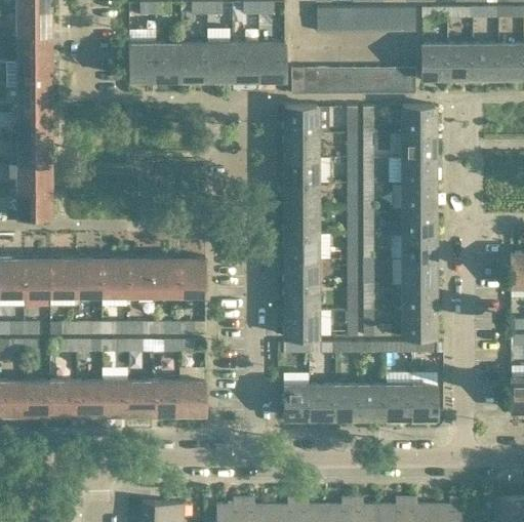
[(16,0),(16,9),(51,9),(51,0),(16,0)]
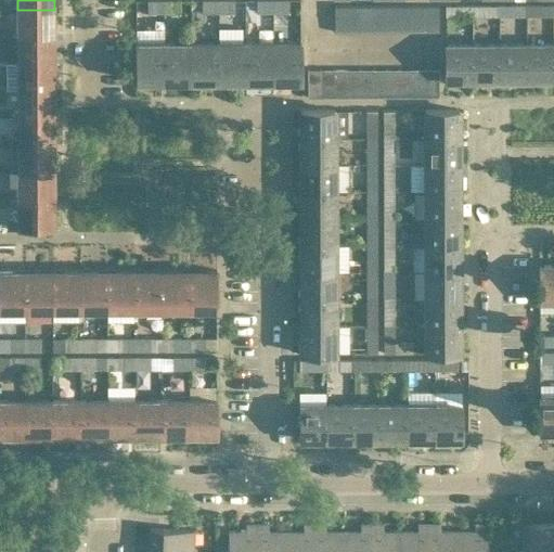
[(181,2),(165,3),(165,15),(181,15),(181,2)]
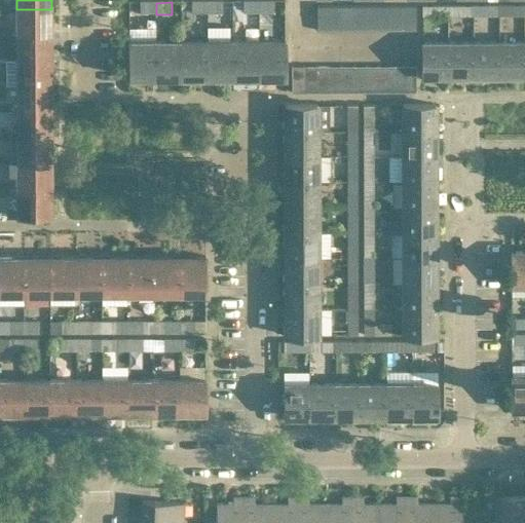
[(208,13),(208,2),(192,2),(193,13),(208,13)]
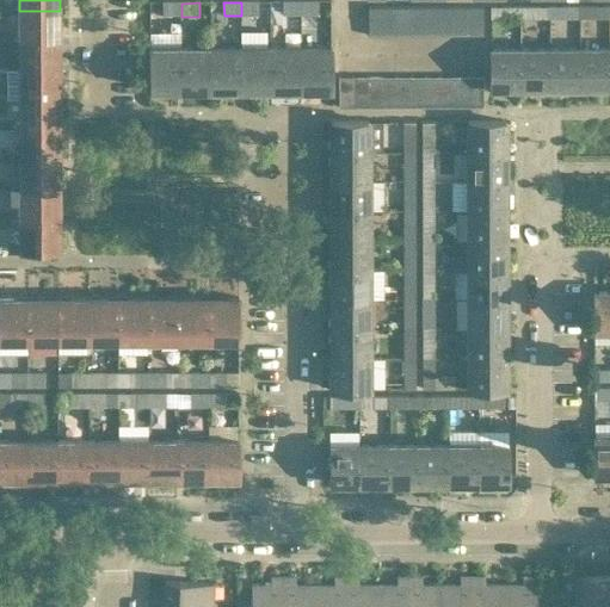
[(259,2),(241,2),(241,16),(259,16),(259,2)]
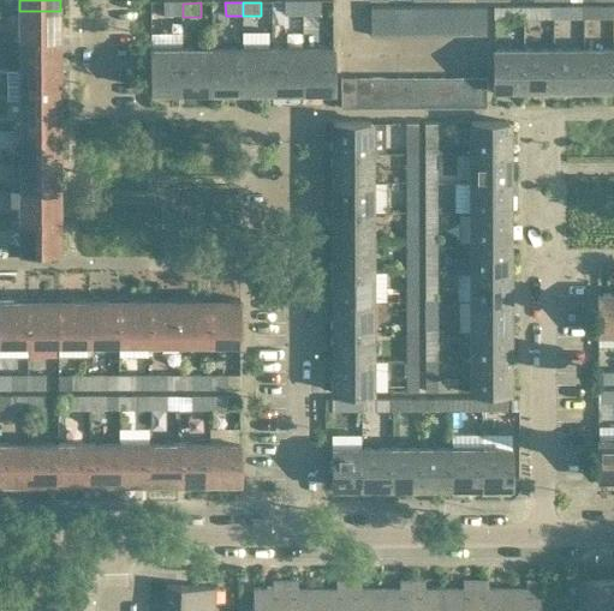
[(304,16),(304,3),(286,3),(286,16),(304,16)]
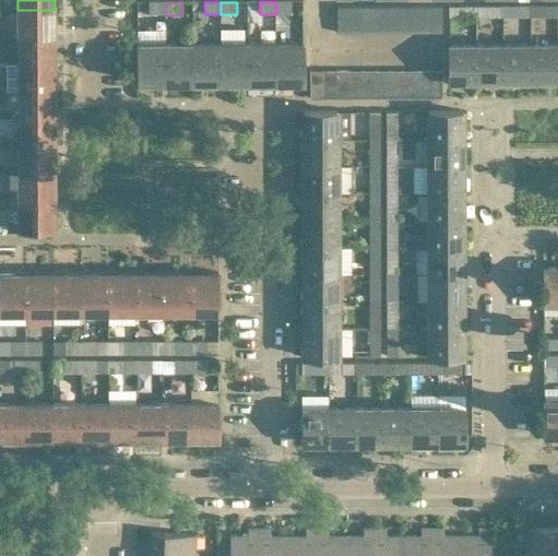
[(292,2),(276,2),(276,14),(292,14),(292,2)]
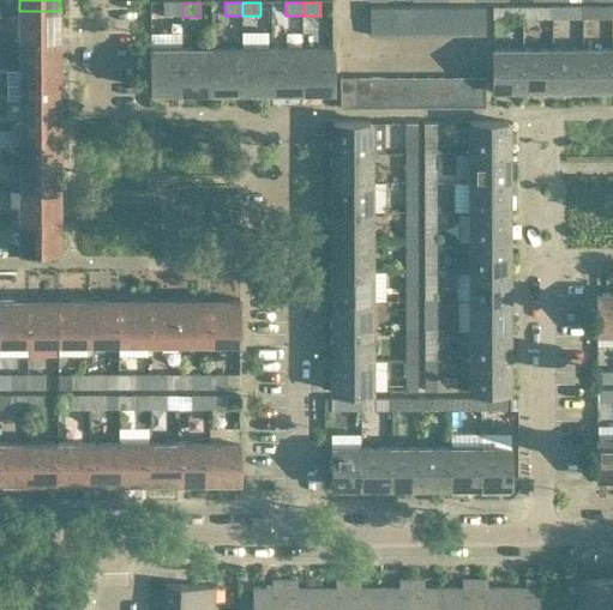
[(182,17),(182,4),(164,4),(164,17),(182,17)]
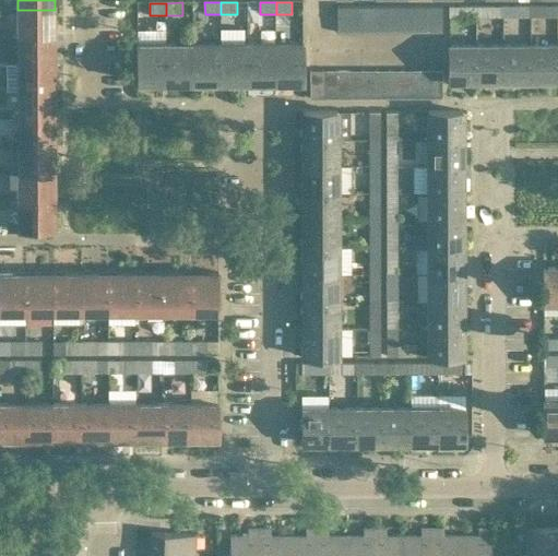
[(349,34),(349,8),(336,8),(336,34),(349,34)]
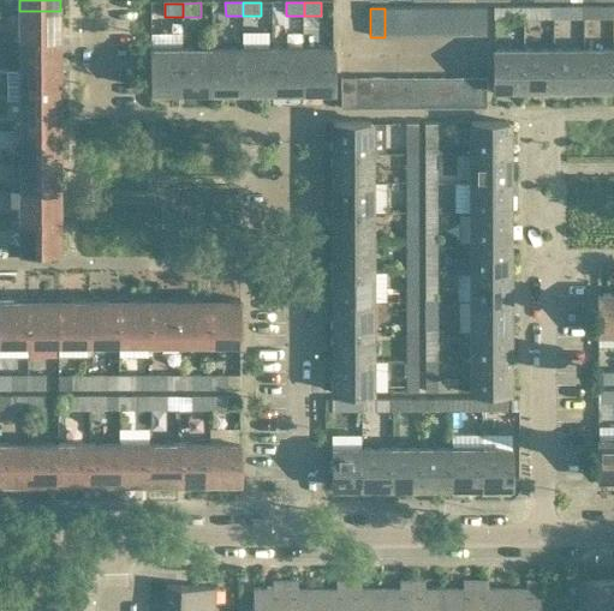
[(399,9),(385,9),(385,37),(399,37),(399,9)]
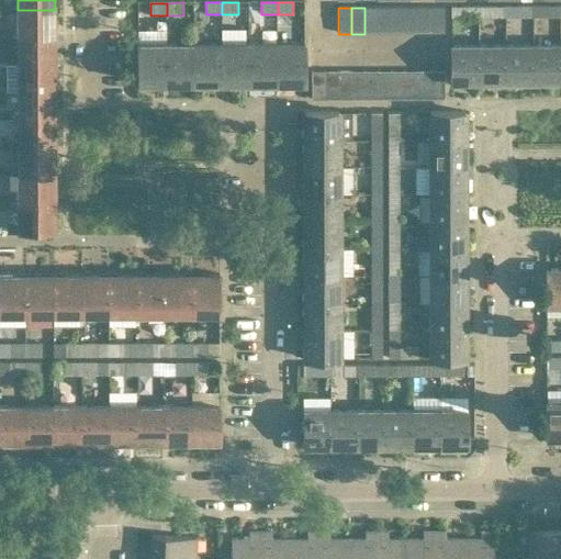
[(378,8),(365,8),(365,34),(378,34),(378,8)]
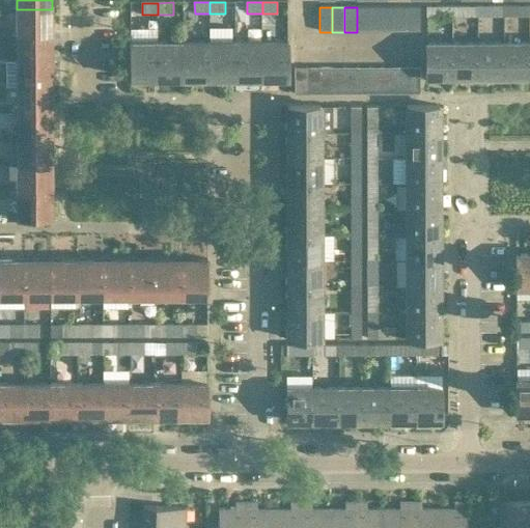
[(370,7),(357,7),(357,32),(370,32),(370,7)]
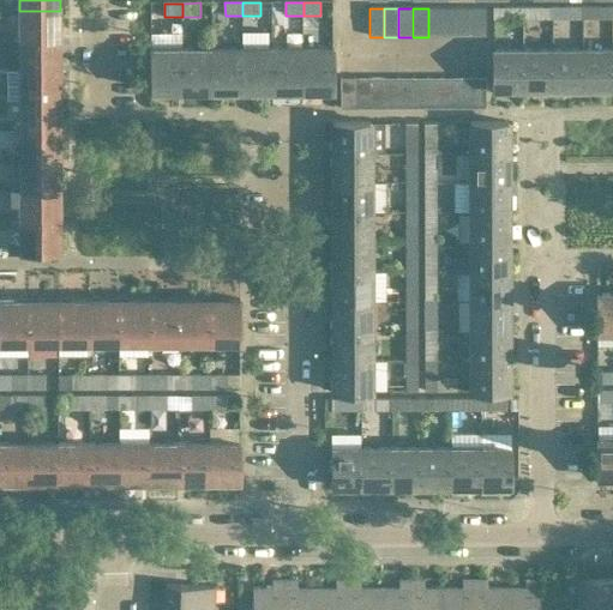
[(443,8),(428,8),(428,37),(443,37),(443,8)]
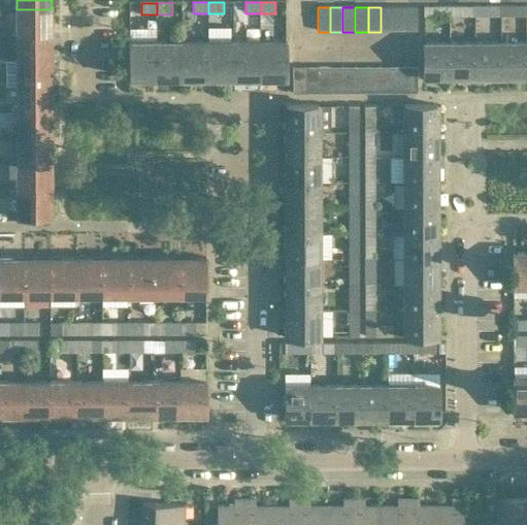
[(393,7),(381,7),(381,32),(393,32),(393,7)]
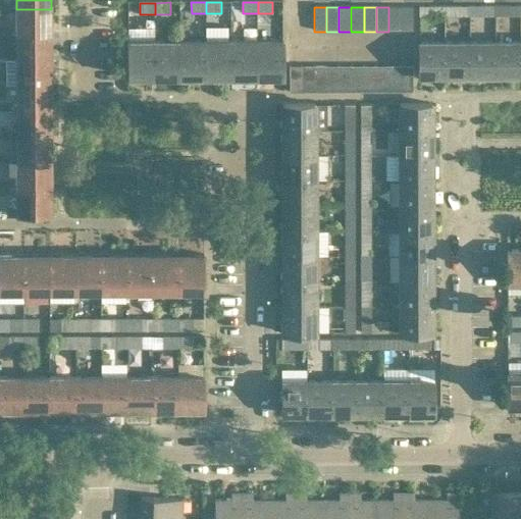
[(401,7),(388,7),(388,32),(401,32),(401,7)]
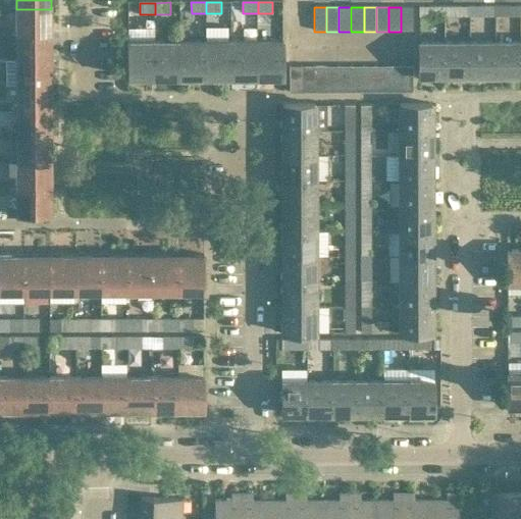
[(413,7),(401,7),(401,32),(413,32),(413,7)]
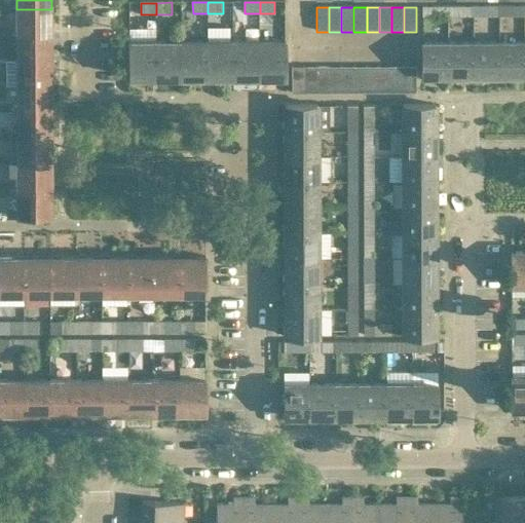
[(434,7),(434,17),(449,17),(449,7),(434,7)]
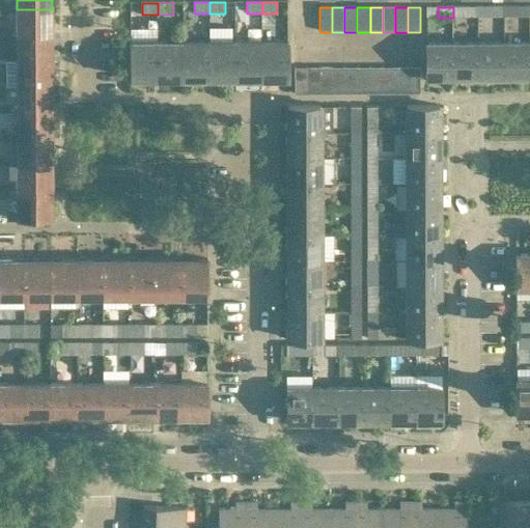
[(453,7),(453,18),(468,18),(468,7),(453,7)]
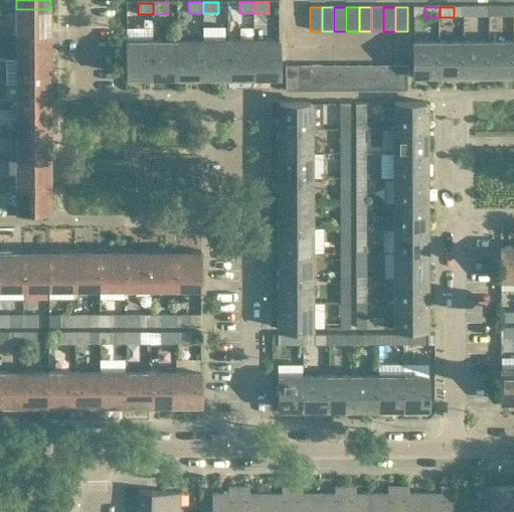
[(489,7),(475,7),(475,17),(489,17),(489,7)]
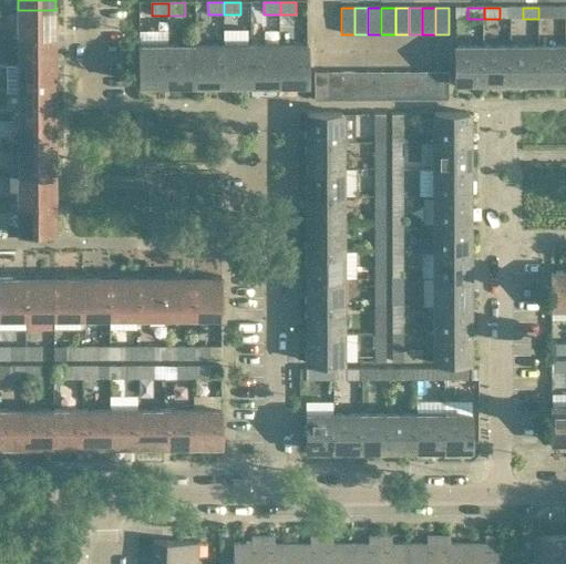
[(538,8),(538,19),(555,19),(555,8),(538,8)]
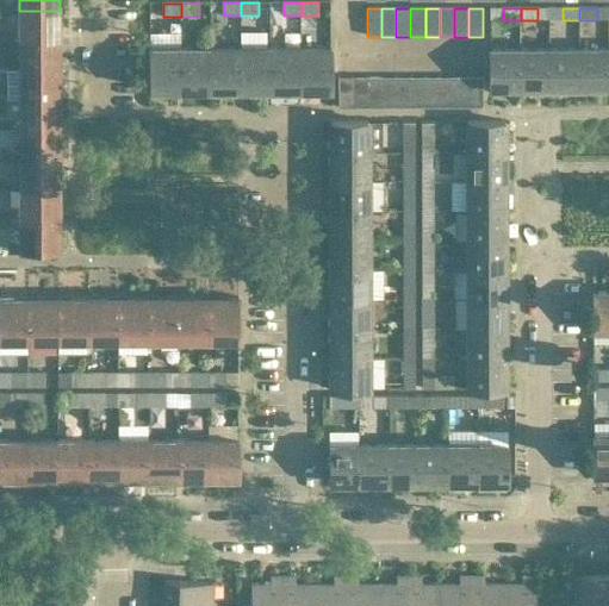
[(19,11),(19,42),(60,41),(60,11),(19,11)]
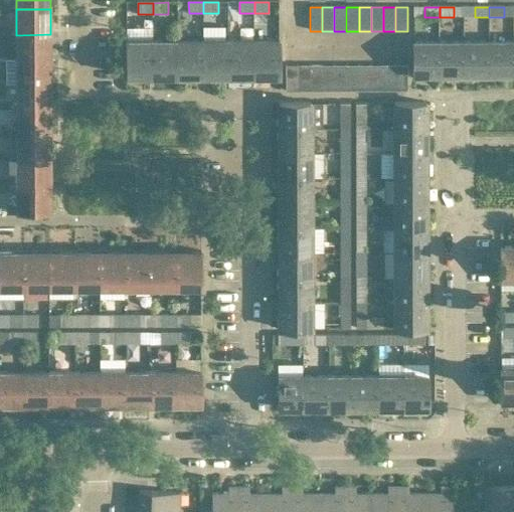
[(203,31),(203,41),(228,41),(228,31),(203,31)]
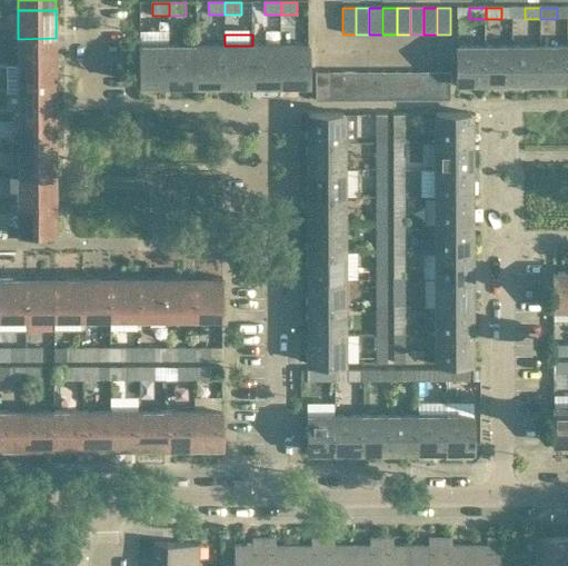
[(140,36),(140,46),(169,46),(169,36),(140,36)]
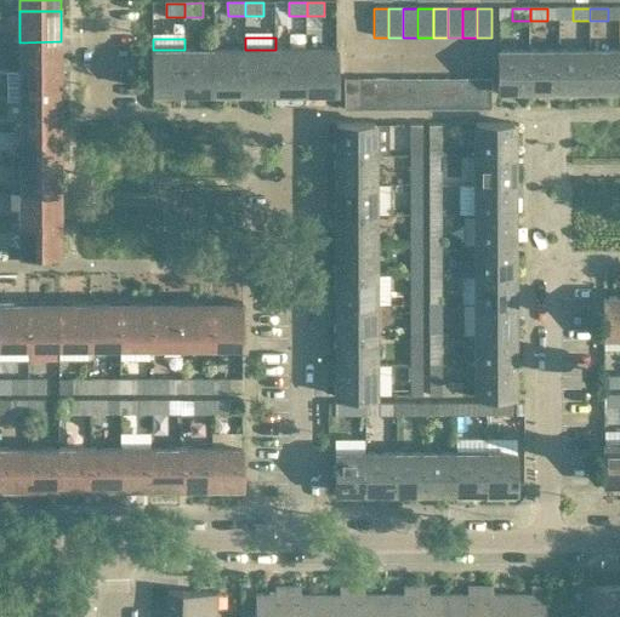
[(20,43),(20,73),(61,73),(61,41),(20,43)]
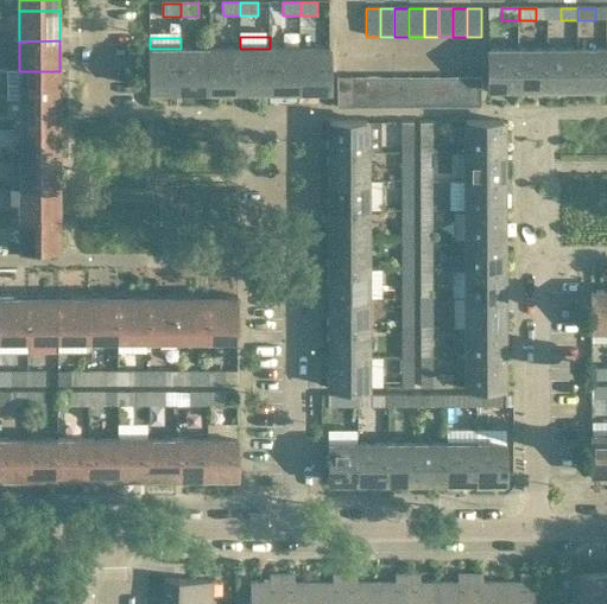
[(181,90),(181,49),(150,49),(150,90),(181,90)]
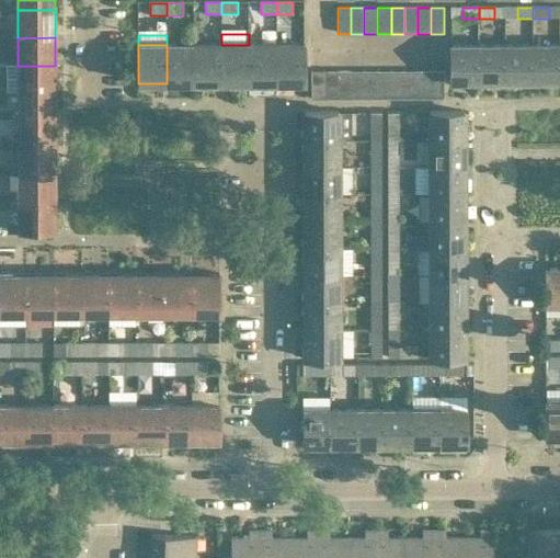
[(194,45),(167,45),(167,83),(194,83),(194,45)]
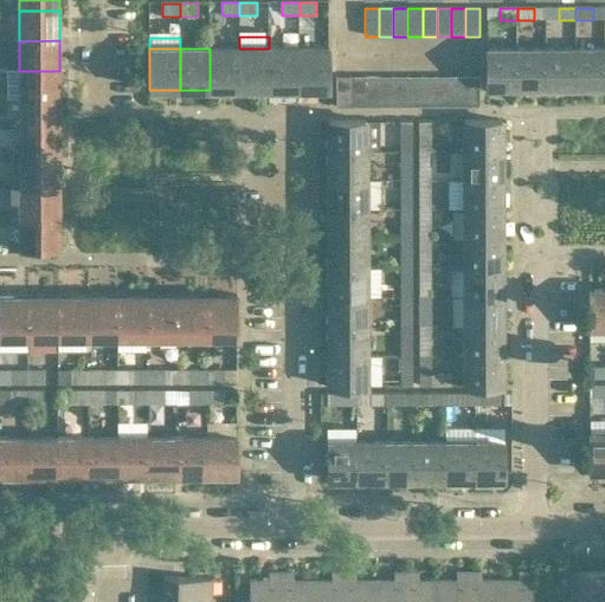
[(239,49),(210,49),(210,90),(239,90),(239,49)]
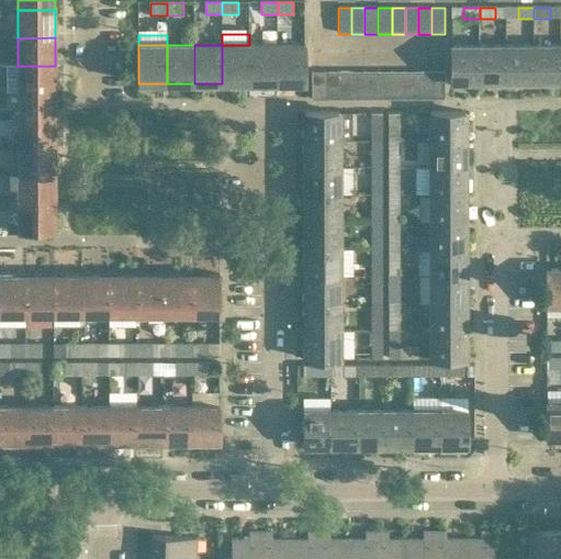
[(249,45),(222,45),(222,84),(249,84),(249,45)]
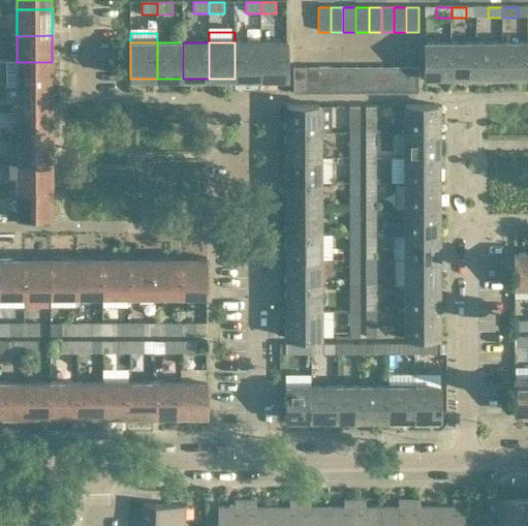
[(261,42),(235,42),(235,79),(261,79),(261,42)]
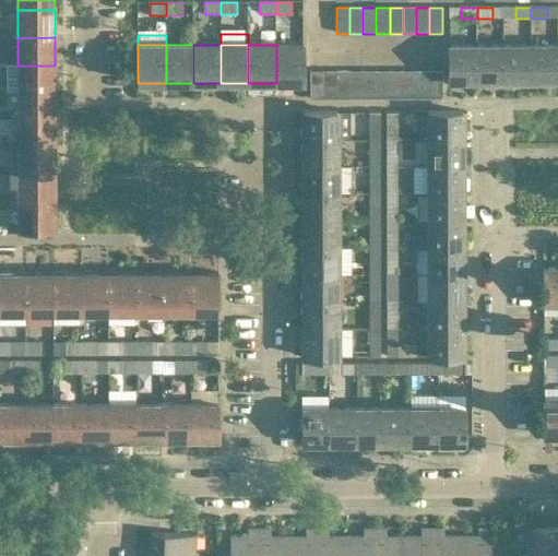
[(304,45),(276,45),(276,83),(304,83),(304,45)]
